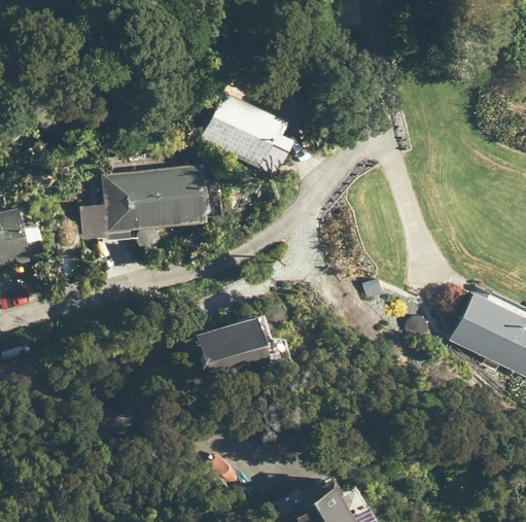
[(289,116),(222,87),(200,138),(260,166),(277,131),(282,133),(289,116)]
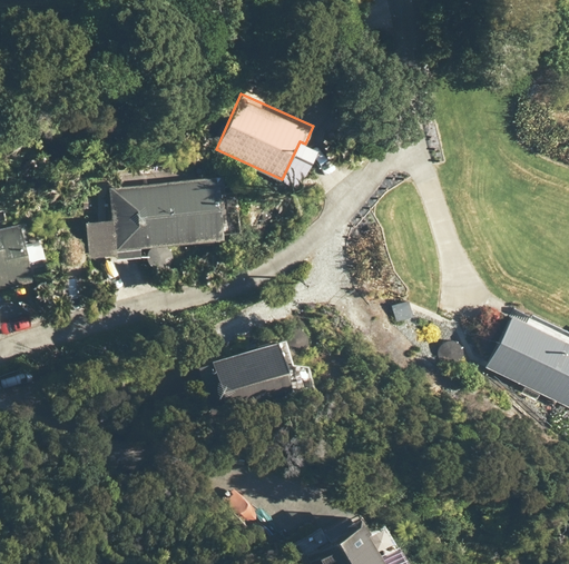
[(223,243),(217,196),(226,195),(224,177),(110,188),(116,253),(223,243)]
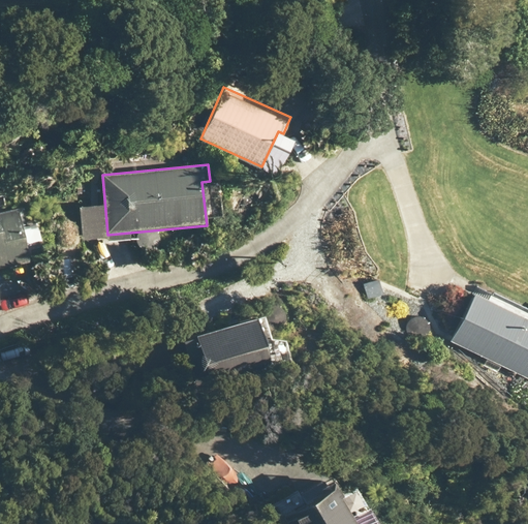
[(25,209),(0,213),(0,270),(31,265),(23,225),(28,224),(25,209)]
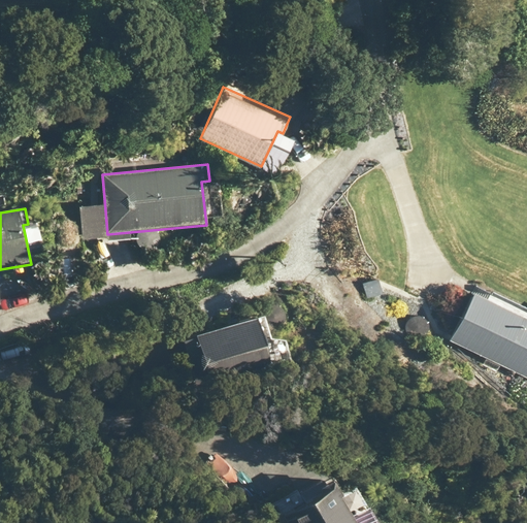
[(382,281),(364,287),(369,302),(387,296),(382,281)]
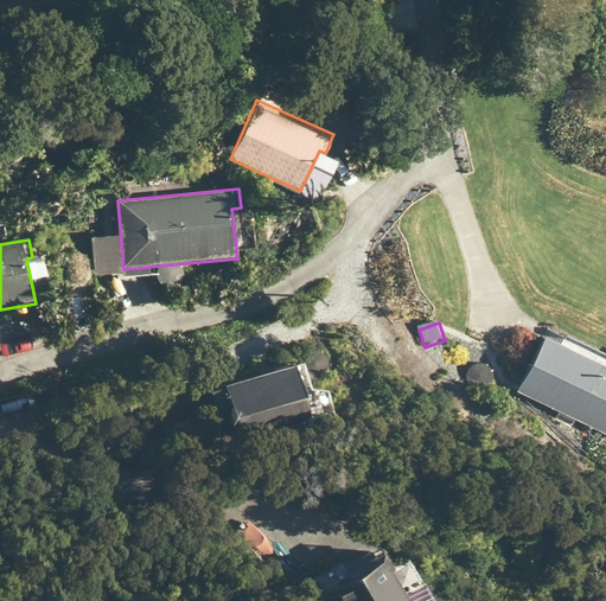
[(518,392),(605,435),(605,365),(546,336),(518,392)]
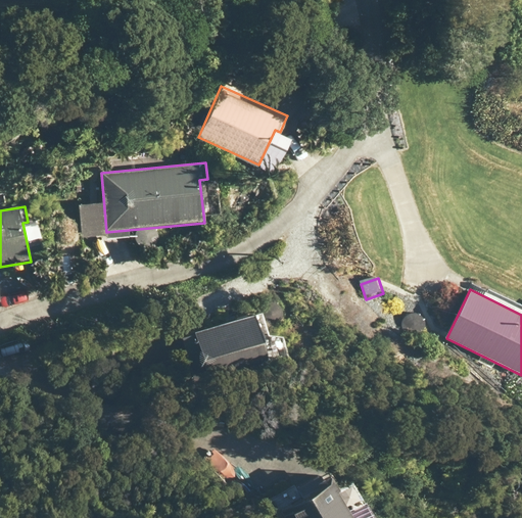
[(254,314),(195,332),(209,384),(271,365),(254,314)]
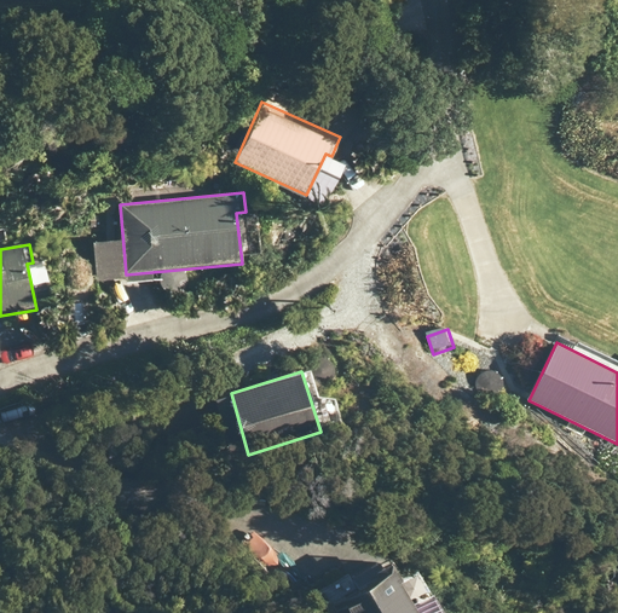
[(420,612),(394,565),(334,600),(340,612),(420,612)]
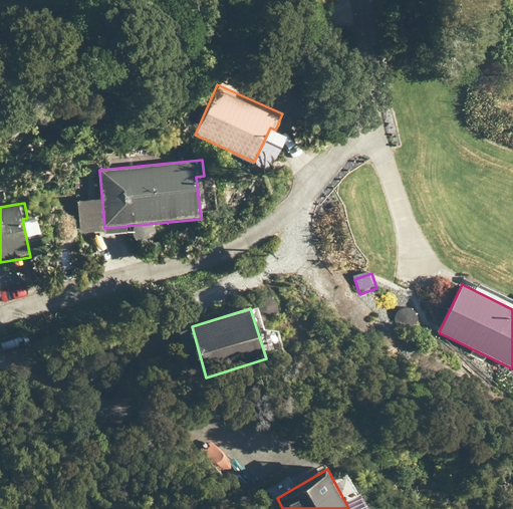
All buildings are outlined.
